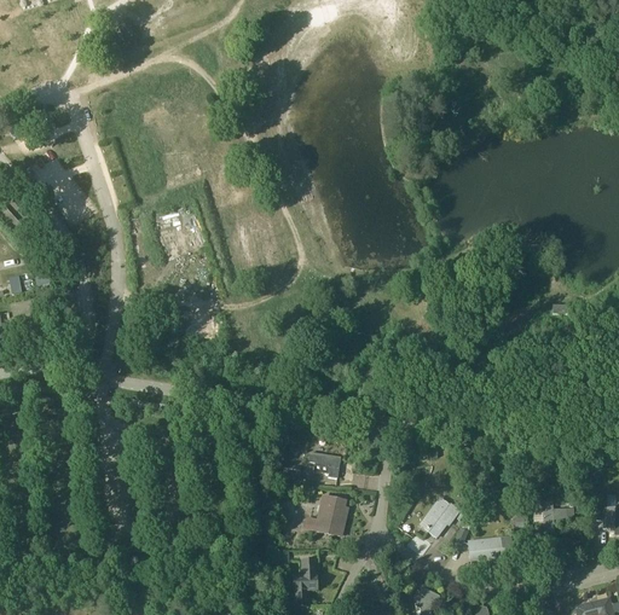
[(1,202),(0,203),(0,213),(19,235),(25,228),(1,202)]
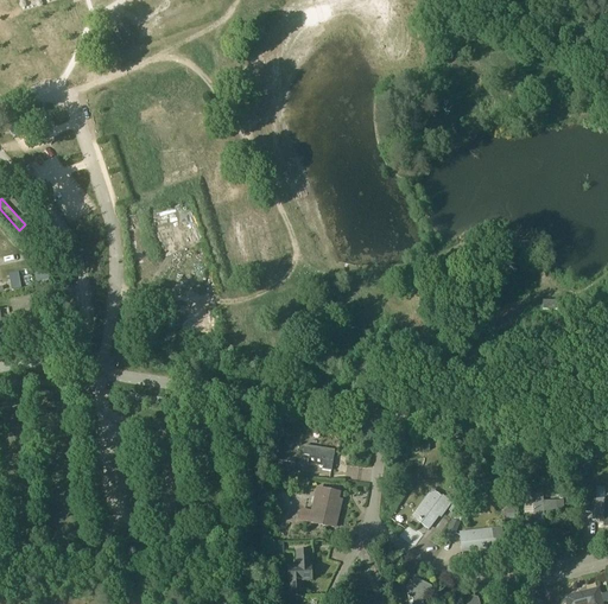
[(29,226),(23,230),(31,240),(37,235),(29,226)]
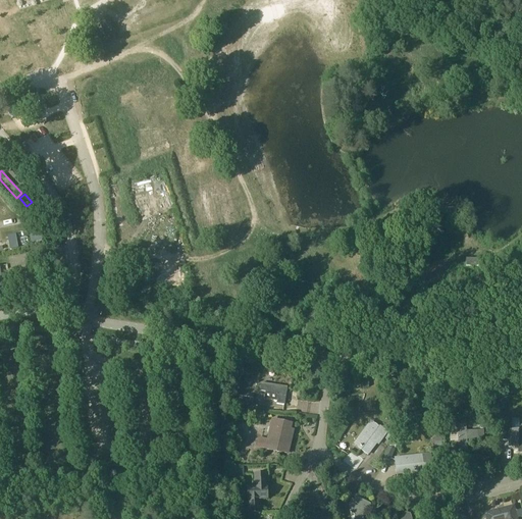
[(249,205),(240,208),(243,216),(252,213),(249,205)]
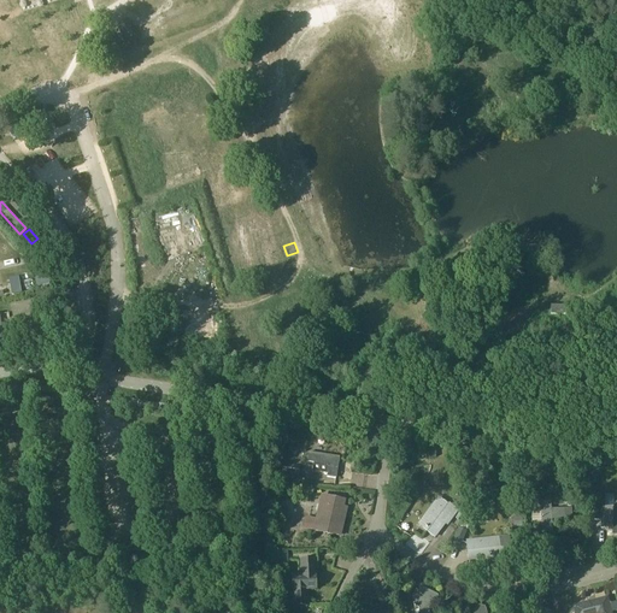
[(152,269),(153,281),(170,280),(169,269),(152,269)]
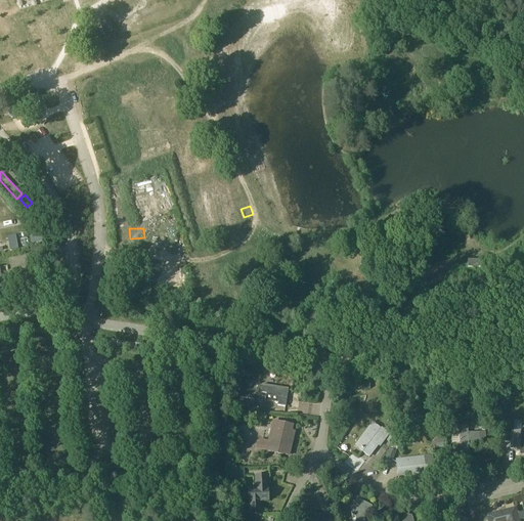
[(19,247),(17,232),(8,234),(11,248),(19,247)]
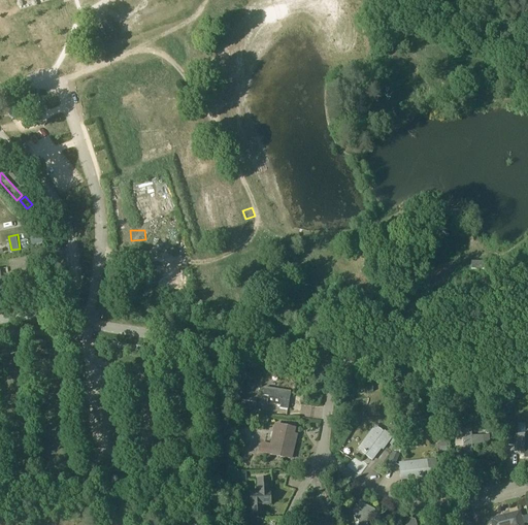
[(264,385),(263,393),(281,396),(279,406),(288,407),(291,389),(264,385)]
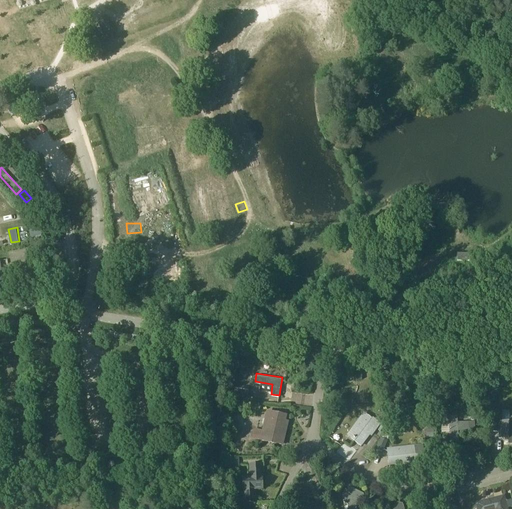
[(235,385),(235,388),(234,391),(247,393),(248,393),(249,385),(235,383),(235,385)]
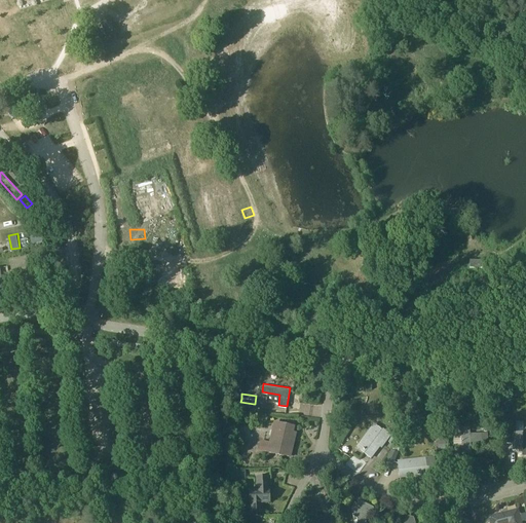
[(363,407),(354,410),(359,417),(366,413),(363,407)]
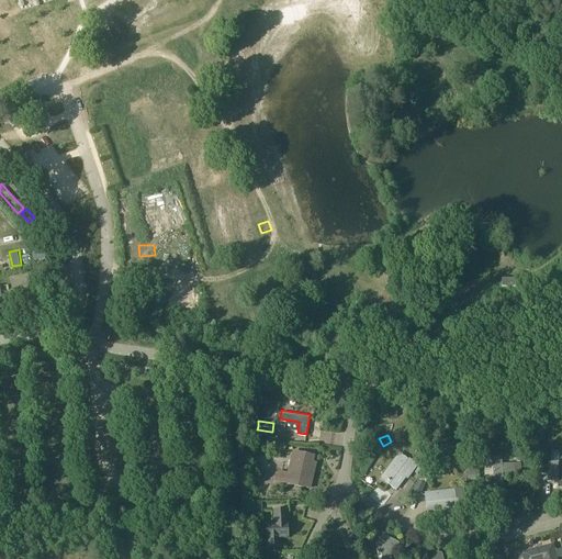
[(433,442),(422,437),(413,459),(424,464),(433,442)]
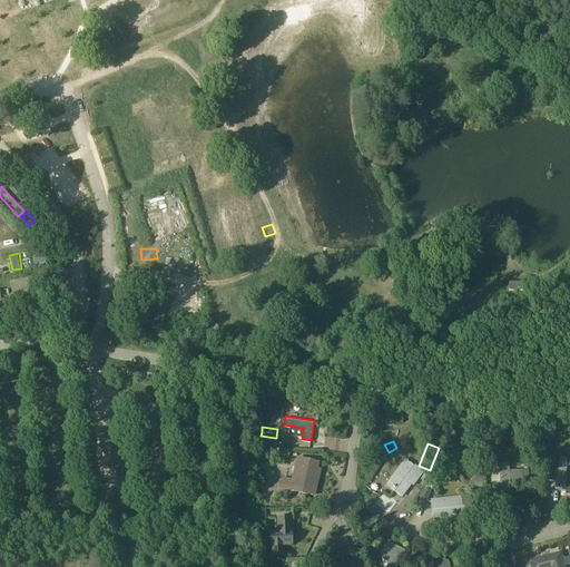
[(317,461),(307,459),(298,457),(292,488),(314,492),(318,471),(315,470),(317,461)]
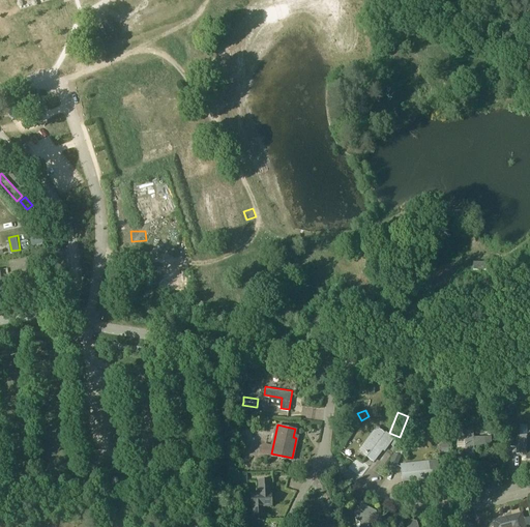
[(366,455),(373,460),(382,447),(384,448),(392,437),(377,427),(374,432),(373,431),(366,440),(369,442),(364,448),(369,452),(366,455)]
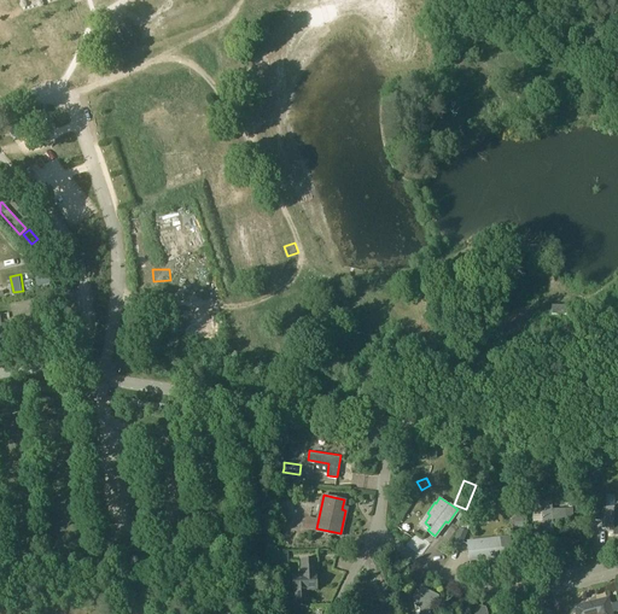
[(552,498),(534,500),(535,507),(542,506),(543,530),(553,530),(553,518),(572,516),(572,507),(553,508),(552,498)]
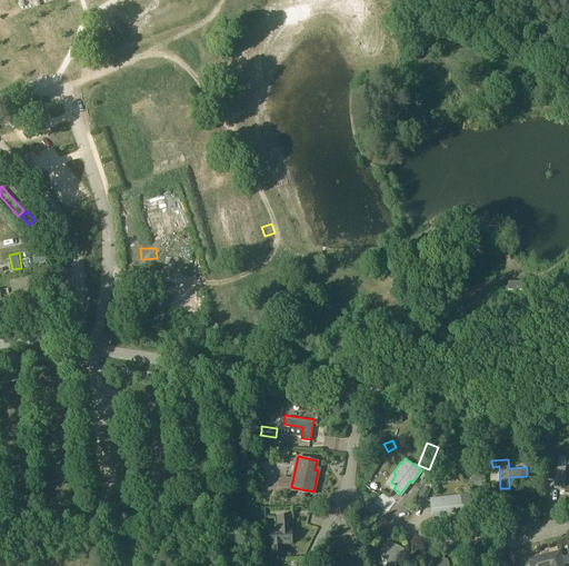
[(568,469),(566,469),(566,467),(555,467),(555,462),(547,462),(546,480),(555,480),(555,486),(568,486),(568,469)]
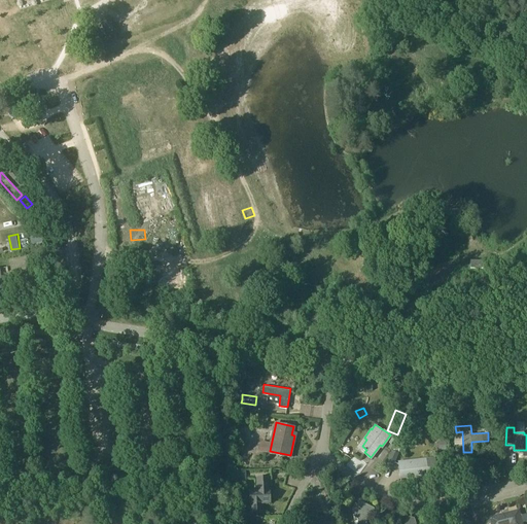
[(399,452),(392,449),(387,460),(394,463),(399,452)]
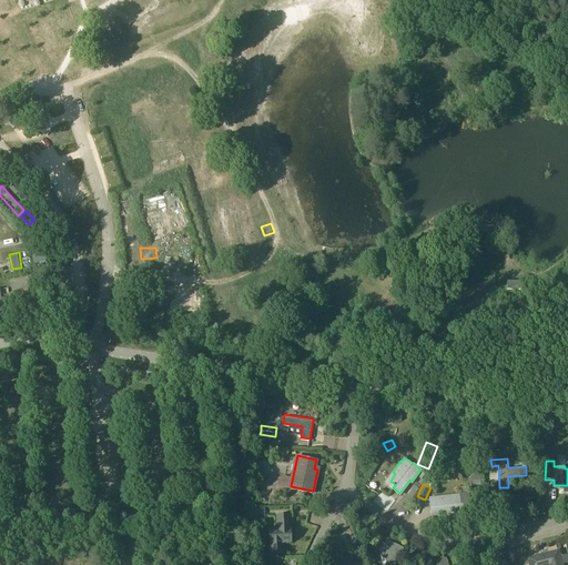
[(467,492),(429,496),(432,514),(448,512),(449,514),(469,512),(467,492)]
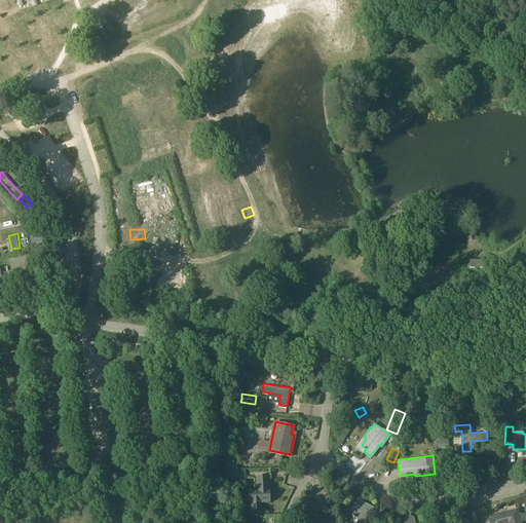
[(268,490),(267,475),(257,476),(258,490),(249,490),(250,501),(251,501),(251,512),(262,511),(261,500),(269,500),(269,490),(268,490)]
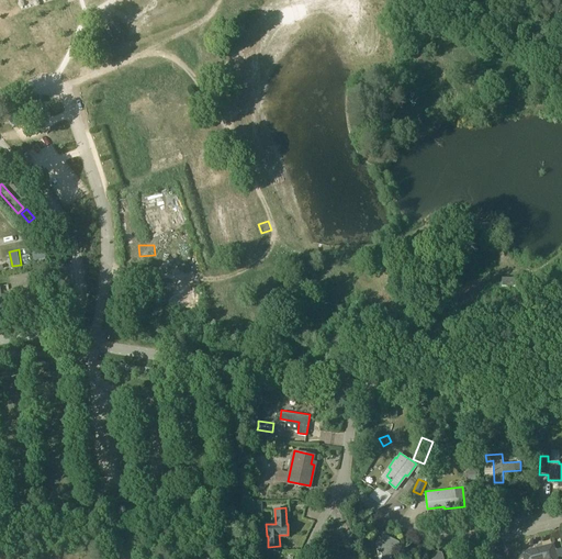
[(352,533),(345,535),(348,544),(355,541),(352,533)]
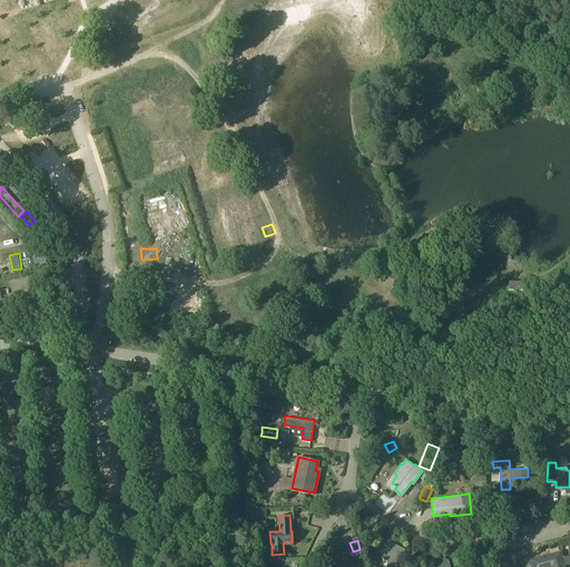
[(404,548),(391,541),(382,547),(382,558),(386,560),(387,565),(391,566),(392,566),(396,565),(396,559),(405,554),(404,548)]
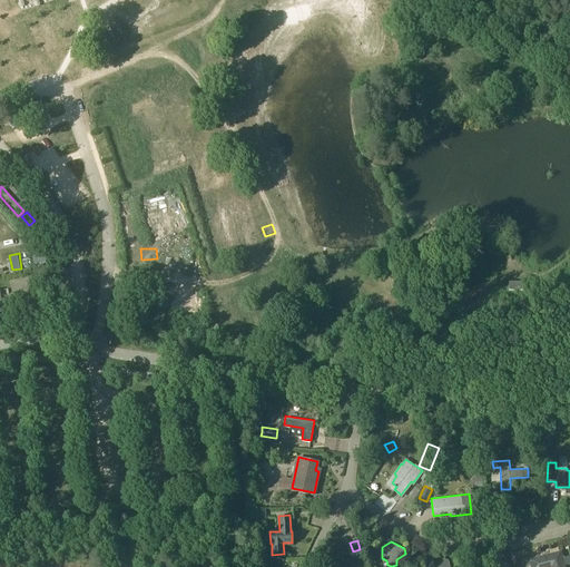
[(569,555),(562,558),(560,550),(530,558),(532,566),(544,566),(551,565),(551,566),(564,566),(569,564),(569,555)]
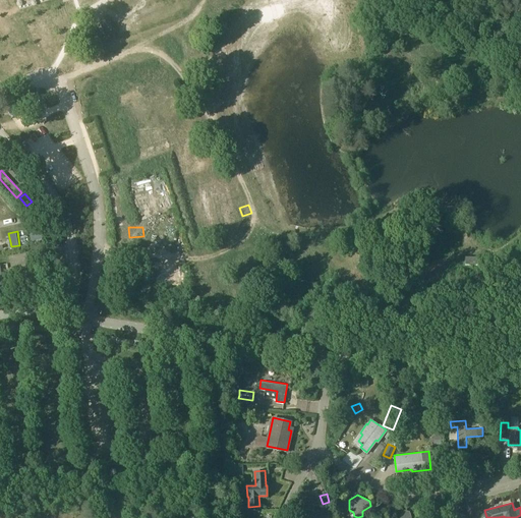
[(436,504),(427,513),(432,517),(440,509),(436,504)]
